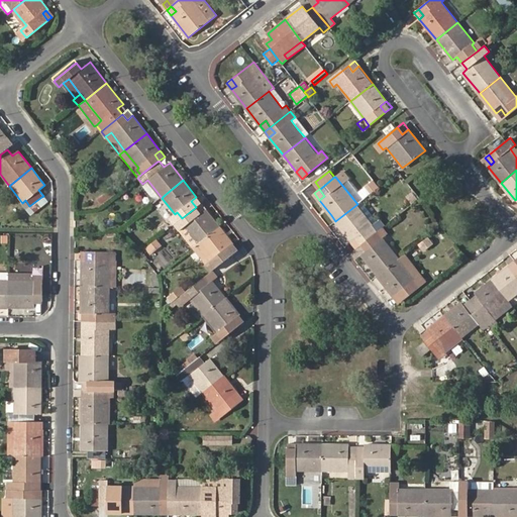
[(29,207),(34,213),(45,204),(41,197),(29,206),(29,207)]
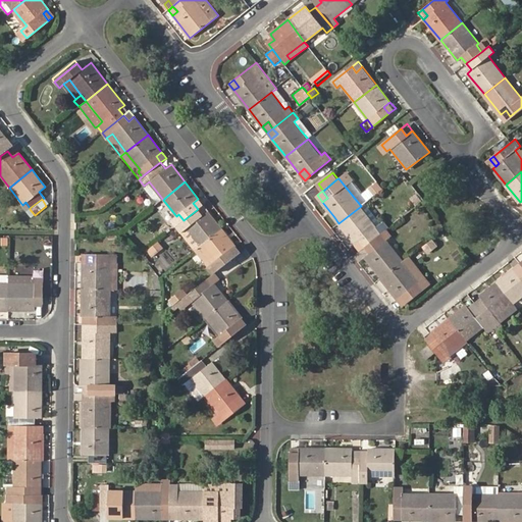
[(198,209),(203,205),(198,199),(193,203),(198,209)]
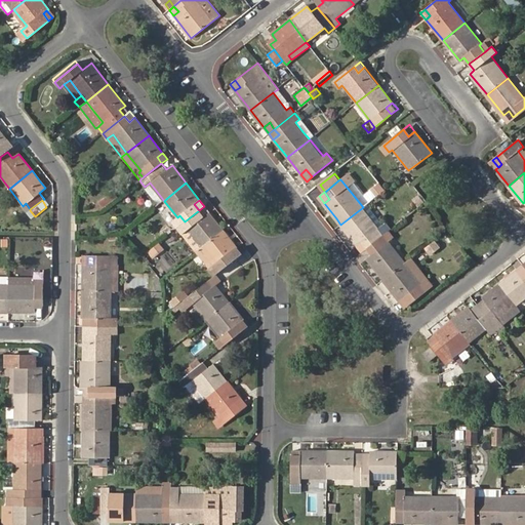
[(362,241),(367,247),(388,231),(366,204),(363,207),(340,225),(357,245),(362,241)]
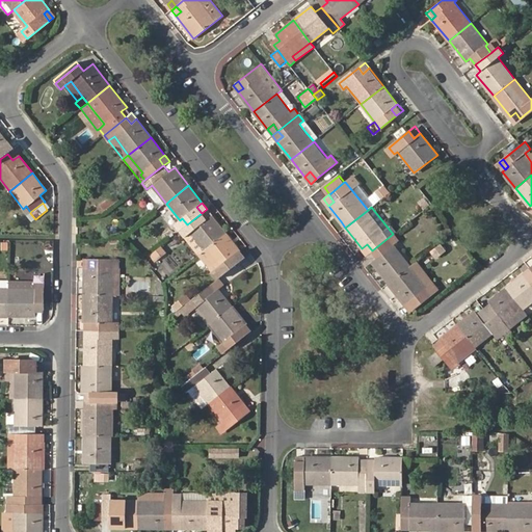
[(189,234),(204,251),(227,234),(212,215),(207,220),(202,213),(187,224),(179,231),(185,238),(189,234)]
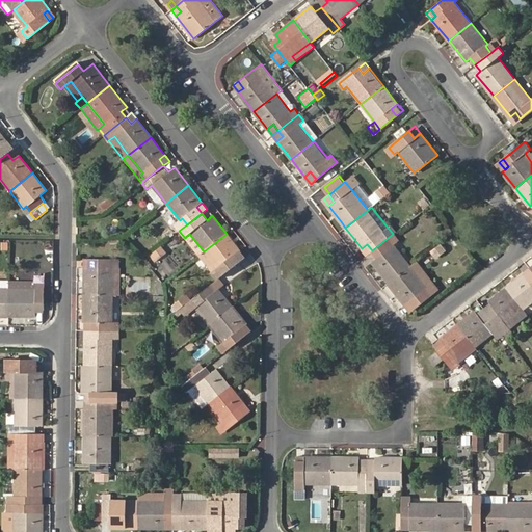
[(217,278),(219,277),(239,262),(234,256),(240,250),(227,234),(204,251),(198,256),(217,278)]
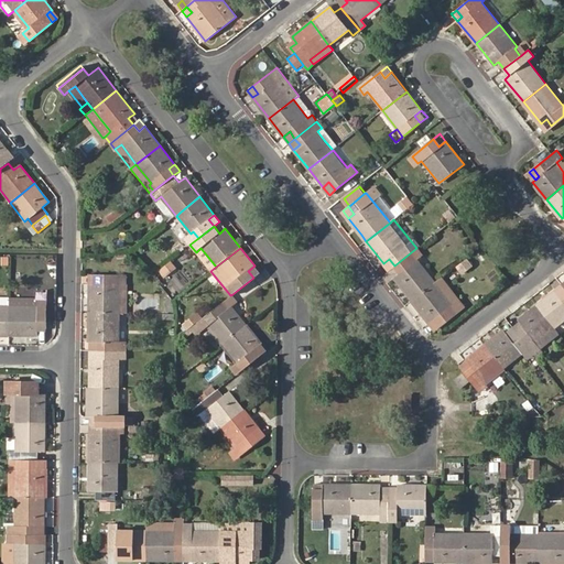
[(400,272),(394,277),(413,300),(436,281),(418,259),(422,256),(416,248),(394,266),(400,272)]
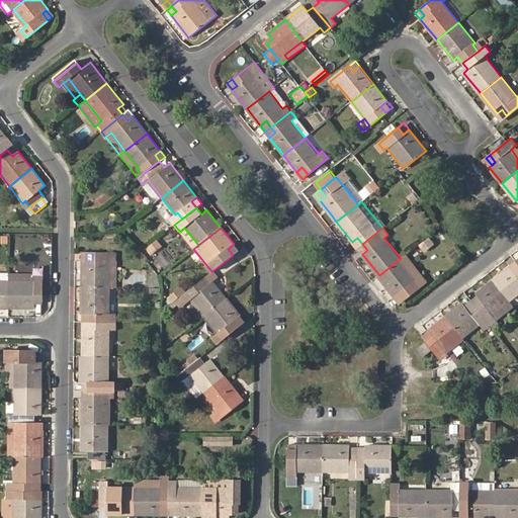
[(424,253),(429,249),(424,243),(419,247),(424,253)]
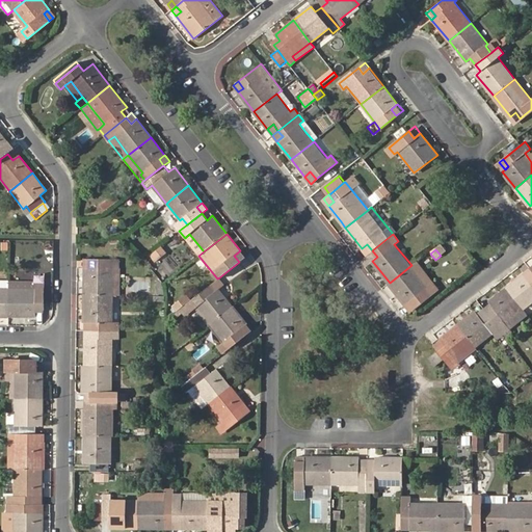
[(239,262),(245,257),(240,250),(234,256),(239,262)]
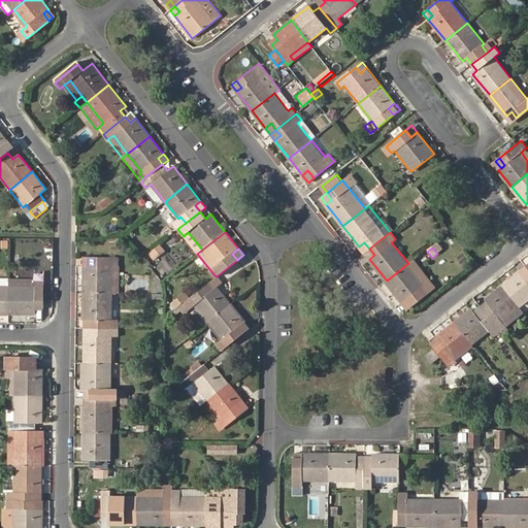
[(93,256),(84,256),(84,265),(92,266),(93,256)]
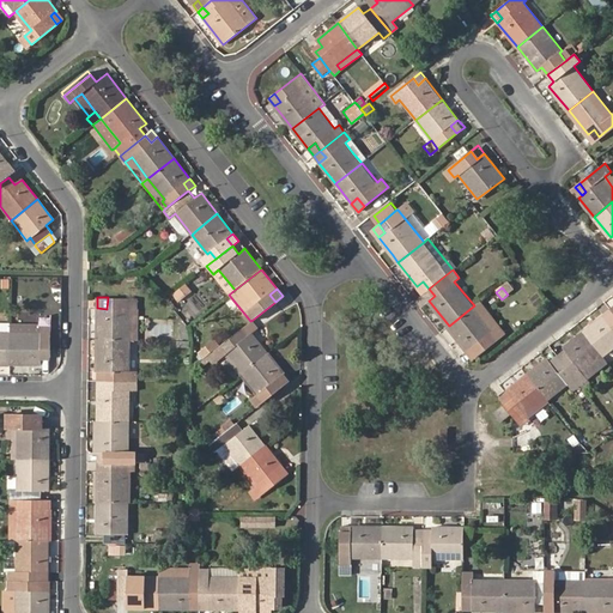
[(131,340),(138,340),(138,298),(108,297),(107,309),(97,308),(97,339),(131,340)]
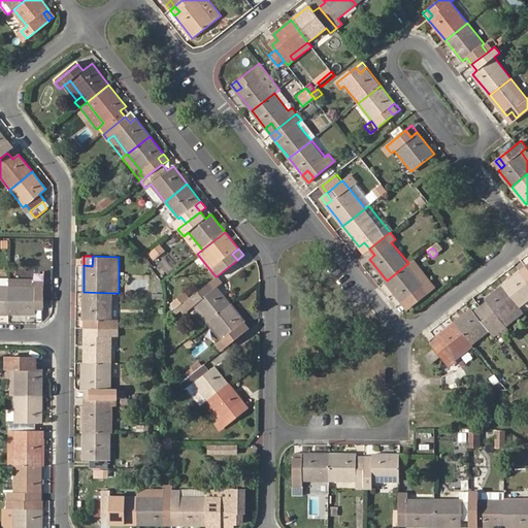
[(414,303),(435,287),(414,259),(408,263),(387,281),(402,301),(408,297),(414,303)]
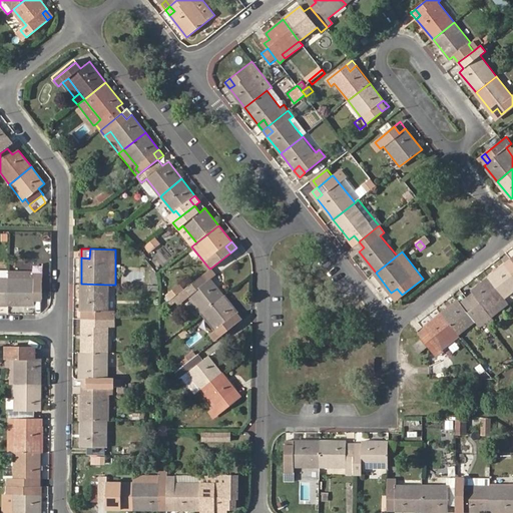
[(512,266),(509,270),(505,264),(488,277),(505,299),(512,292),(512,266)]
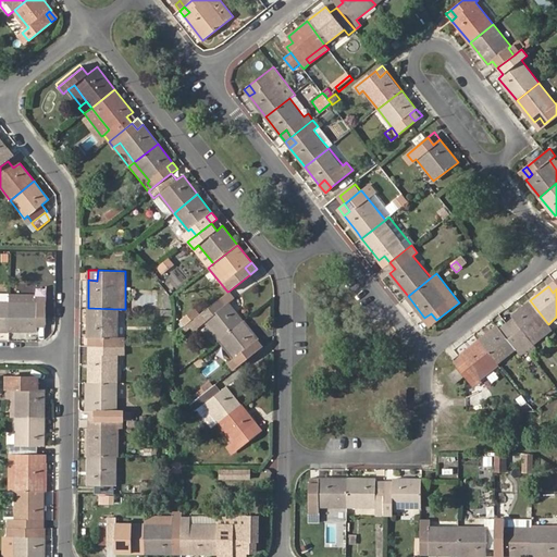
[(227,292),(225,294),(222,296),(227,302),(235,297),(230,291),(227,292)]
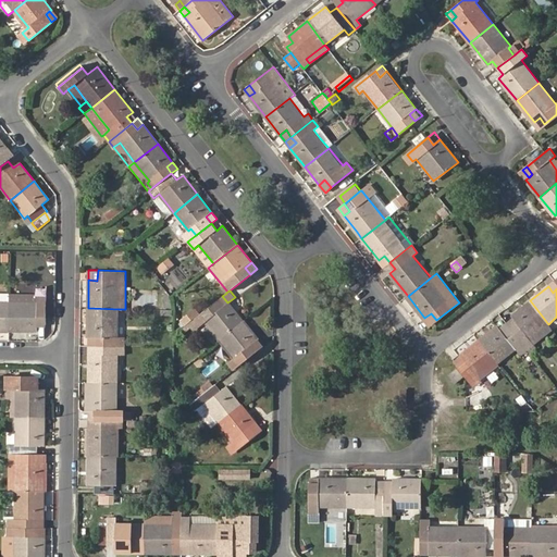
[(36,325),(46,325),(46,296),(36,296),(36,301),(9,301),(9,333),(36,333),(36,325)]
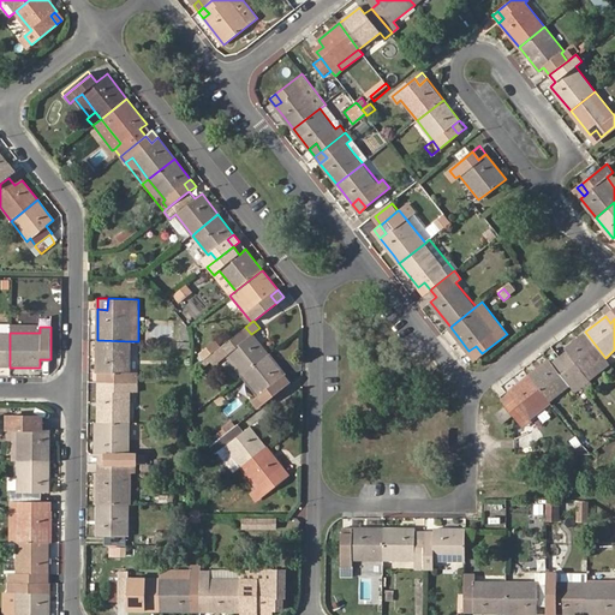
[(240,376),(243,375),(268,354),(251,334),(245,327),(228,341),(208,358),(214,365),(225,356),(240,376)]
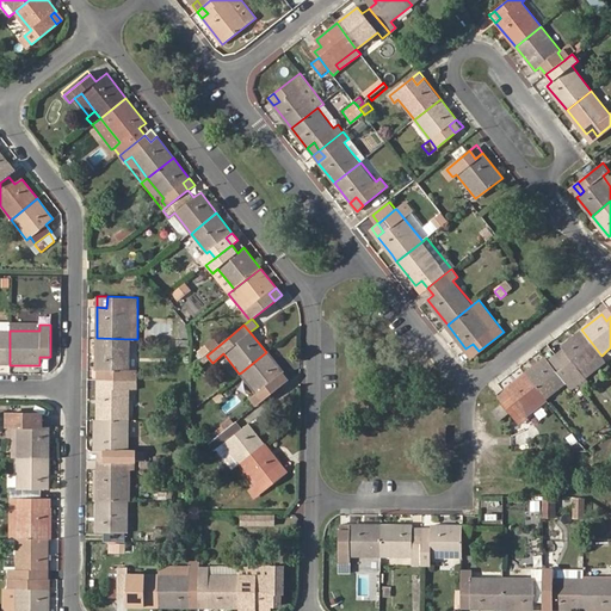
[(606,363),(602,356),(581,329),(561,346),(562,347),(566,352),(559,358),(579,384),(585,392),(593,386),(587,378),(606,363)]
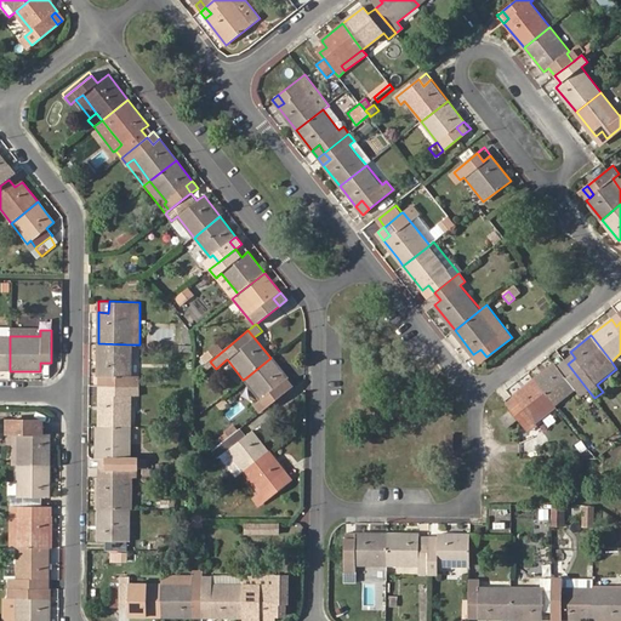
[(138,376),(132,376),(132,345),(98,343),(98,351),(98,376),(108,376),(108,385),(138,386),(138,376)]
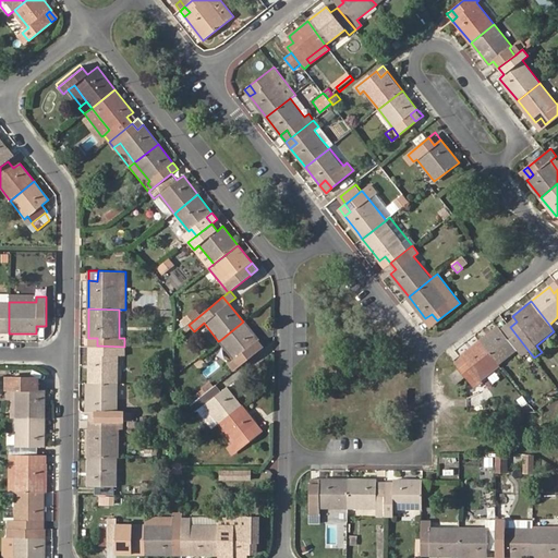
[(432,325),(437,320),(432,314),(425,318),(432,325)]
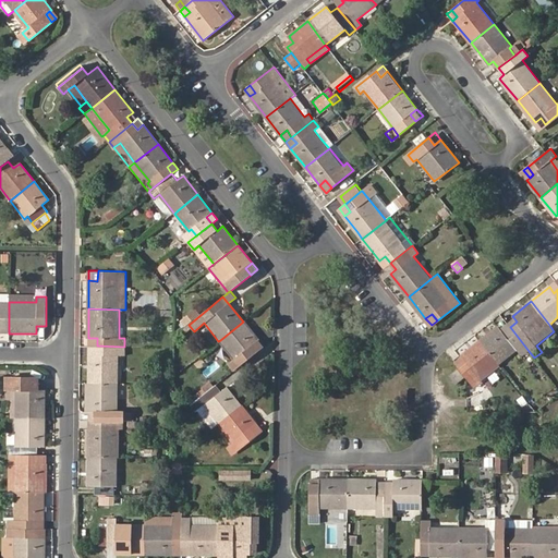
[(513,317),(507,323),(510,327),(517,322),(513,317)]
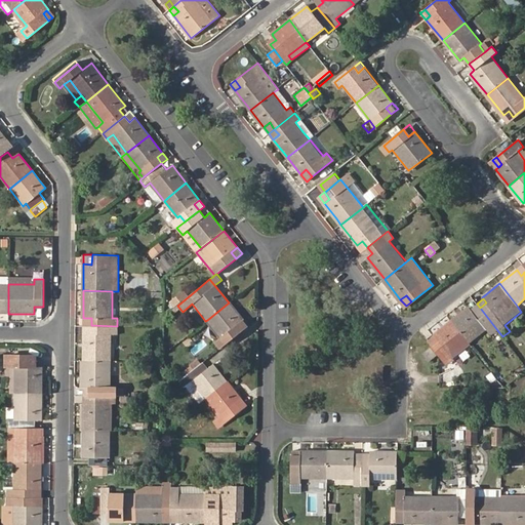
[(220,347),(247,325),(229,303),(207,320),(219,336),(215,340),(220,347)]
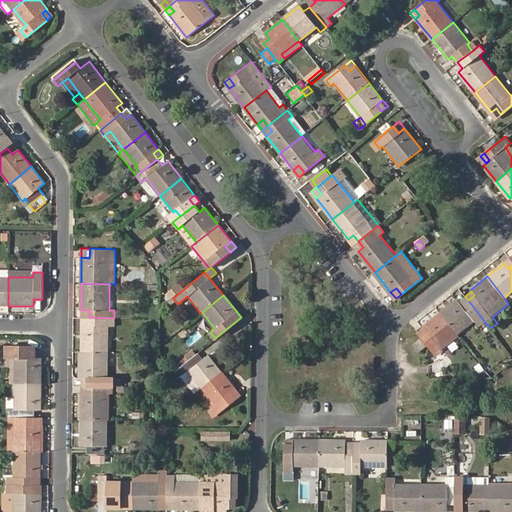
[(468,300),(465,296),(458,301),(461,305),(468,300)]
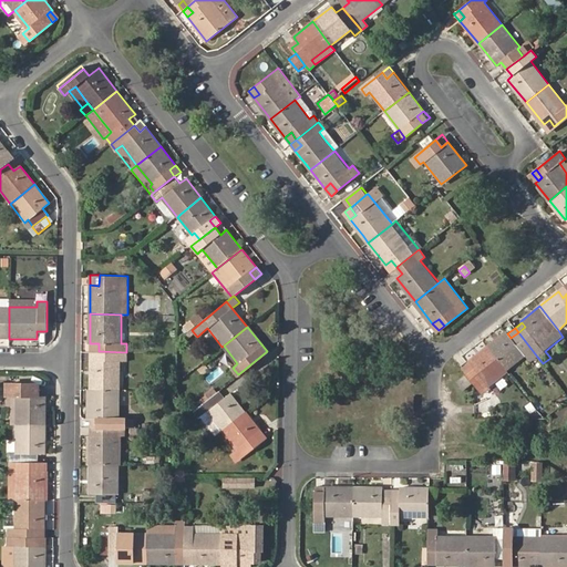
[(531,362),(537,357),(518,332),(511,338),(507,333),(506,332),(488,347),(507,371),(526,357),(531,362)]
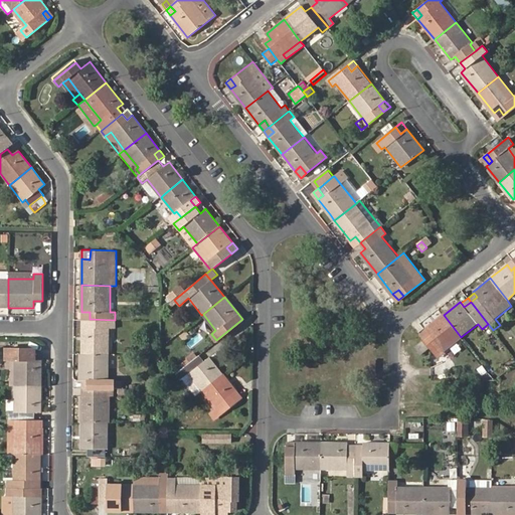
[(424,339),(432,348),(436,352),(441,348),(443,351),(461,337),(444,315),(426,328),(431,334),(424,339)]
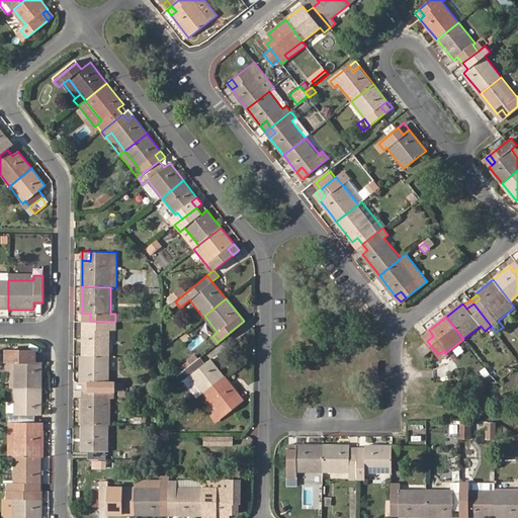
[(89,329),(82,329),(81,355),(102,355),(109,355),(110,330),(115,330),(115,322),(90,321),(89,329)]
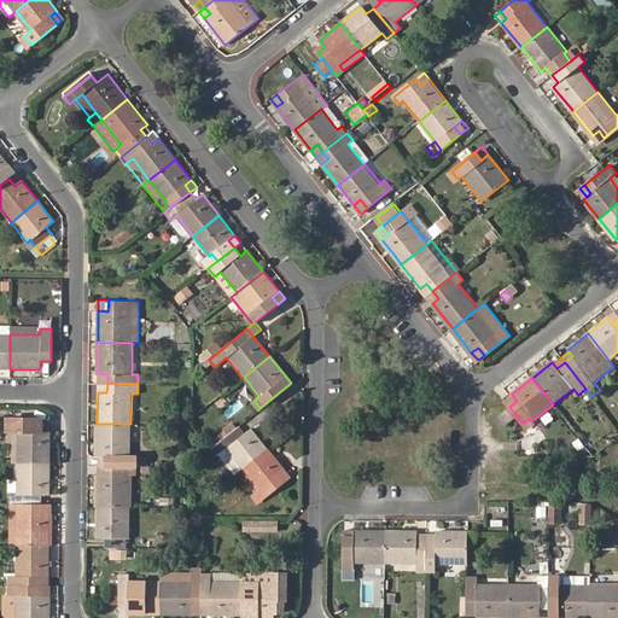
[(108,383),(98,383),(98,392),(106,392),(108,383)]
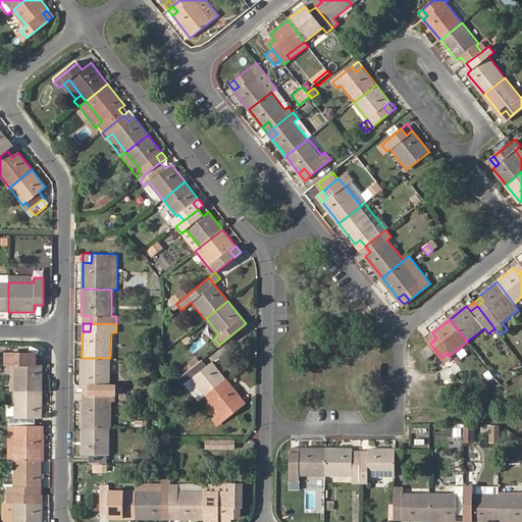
[(432,332),(426,337),(430,344),(436,338),(432,332)]
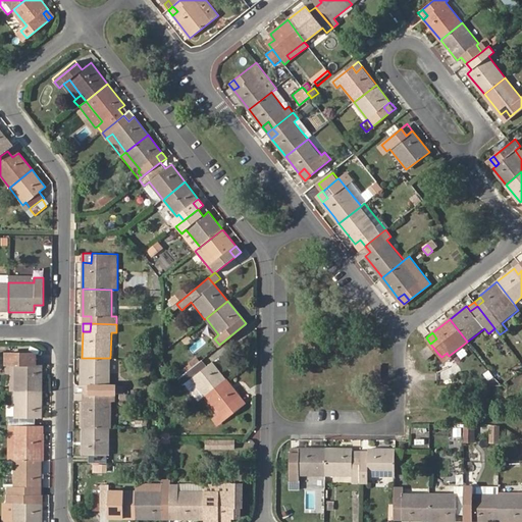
[(426,360),(434,353),(428,345),(420,351),(426,360)]
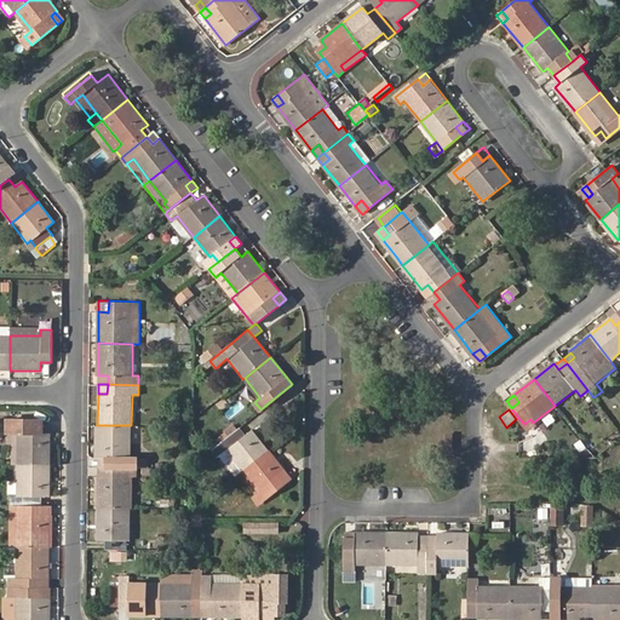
[(537,428),(533,423),(530,419),(524,424),(529,432),(537,428)]
